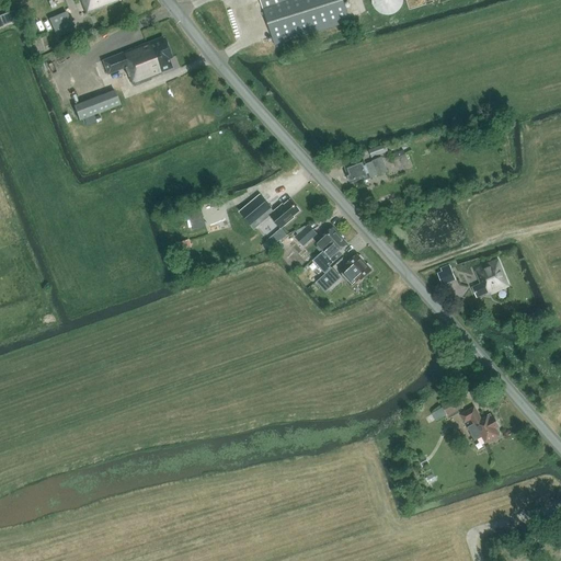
[(79,0),(86,14),(119,1),(118,0),(79,0)]
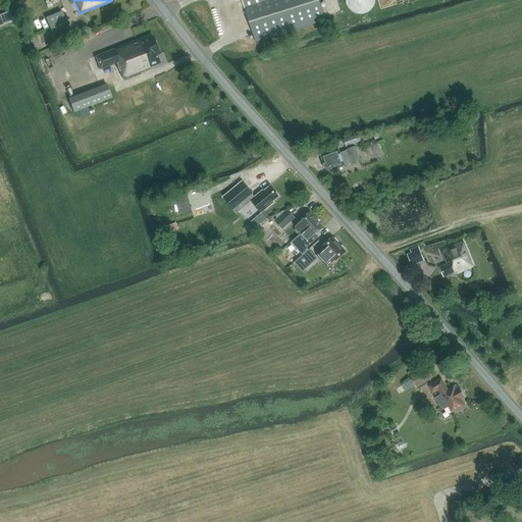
[(242,0),(256,42),(325,20),(318,0),(242,0)]
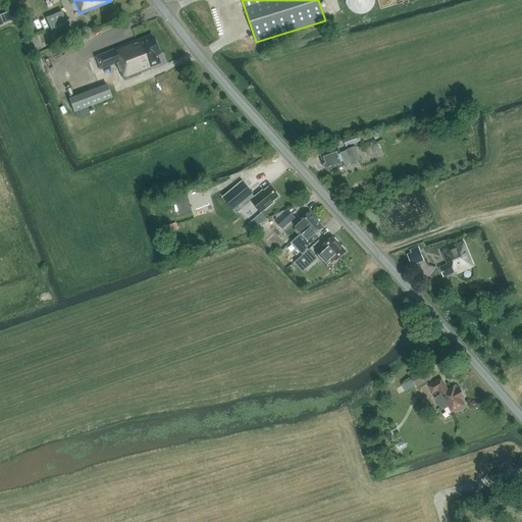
[(375,5),(375,4),(376,1),(376,0),(345,0),(345,1),(346,2),(346,4),(347,5),(348,7),(348,8),(350,9),(351,10),(352,11),(353,12),(355,13),(356,13),(358,14),(359,14),(361,14),(362,14),(364,14),(365,13),(367,13),(368,12),(370,11),(371,10),(372,9),(373,8),(374,7),(375,5)]
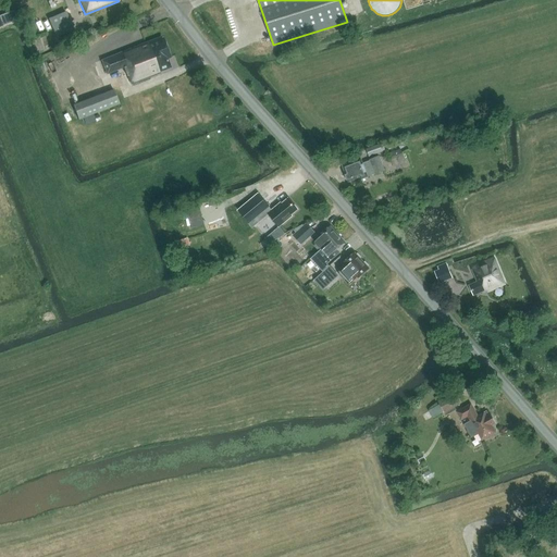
[(0,15),(0,19),(2,25),(16,20),(13,11),(0,15)]
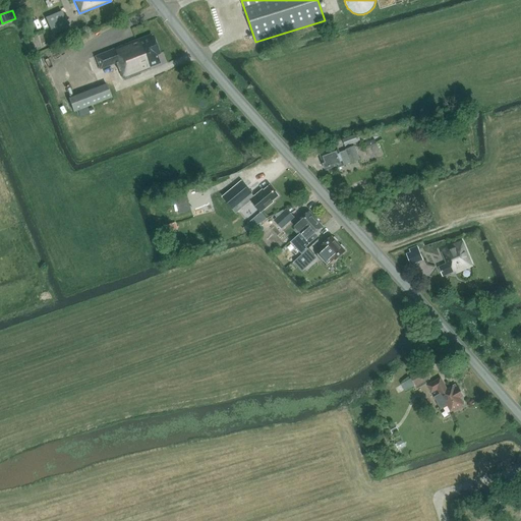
[(62,11),(46,18),(53,35),(68,27),(62,11)]
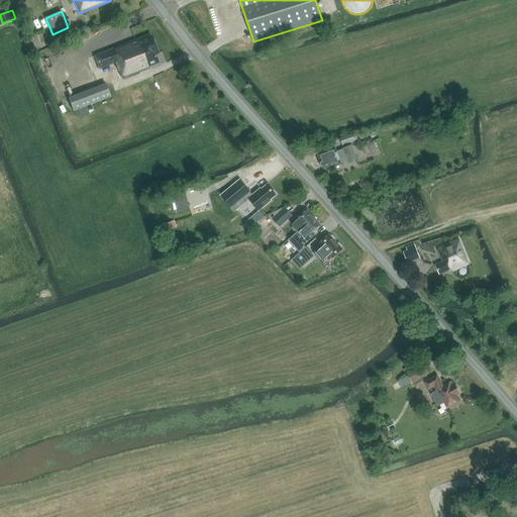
[(74,36),(71,29),(61,34),(64,40),(74,36)]
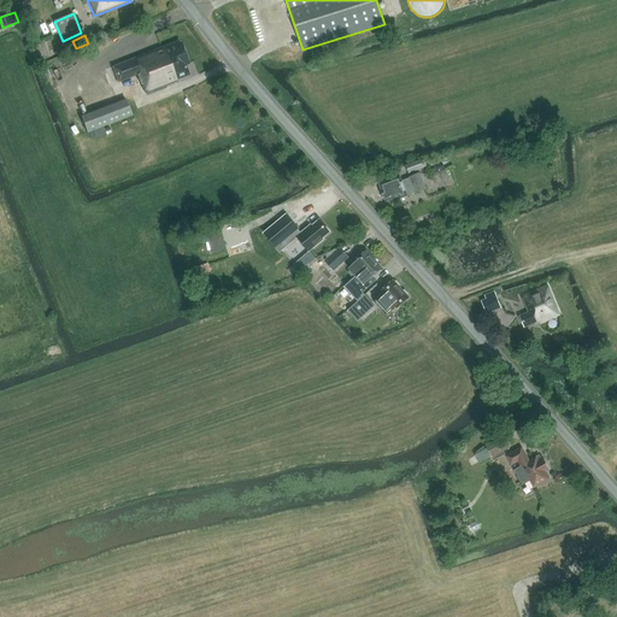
[(113,69),(118,83),(137,76),(141,86),(142,84),(146,94),(177,82),(176,81),(188,76),(184,65),(188,64),(180,42),(113,69)]
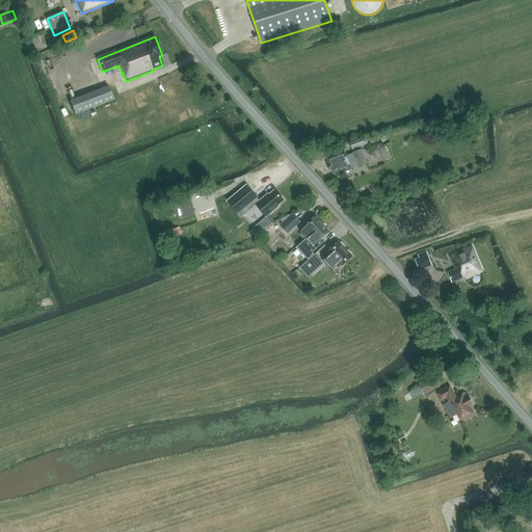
[(109,88),(71,103),(75,114),(114,100),(109,88)]
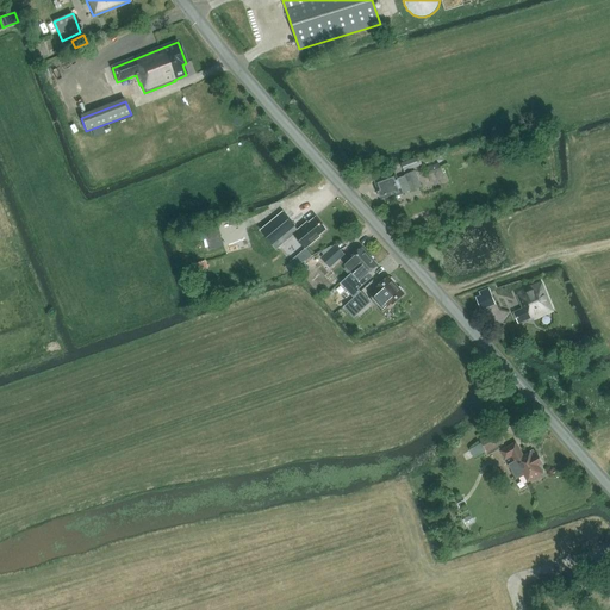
[(422,166),(418,157),(400,165),(403,172),(422,166)]
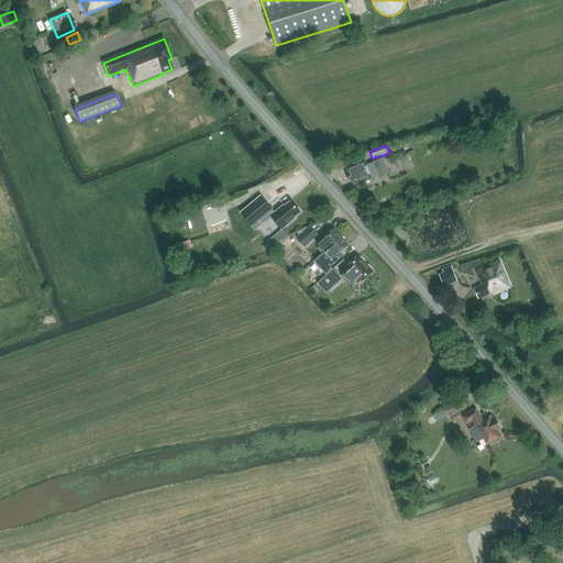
[(407,157),(405,151),(393,155),(396,162),(407,157)]
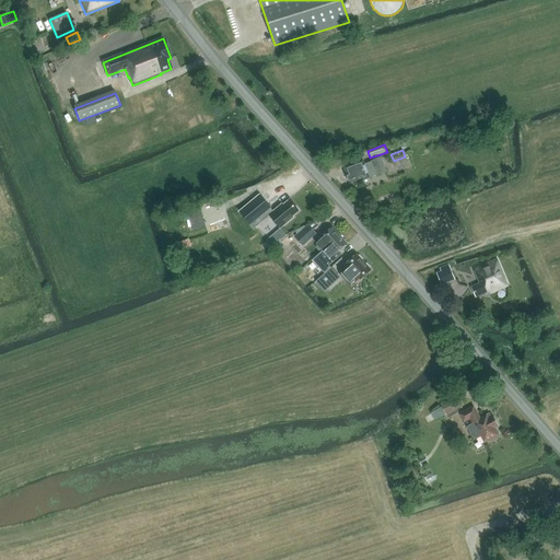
[(364,164),(362,160),(343,167),(350,184),(362,179),(362,182),(385,173),(380,158),(371,161),(372,162),(364,164)]
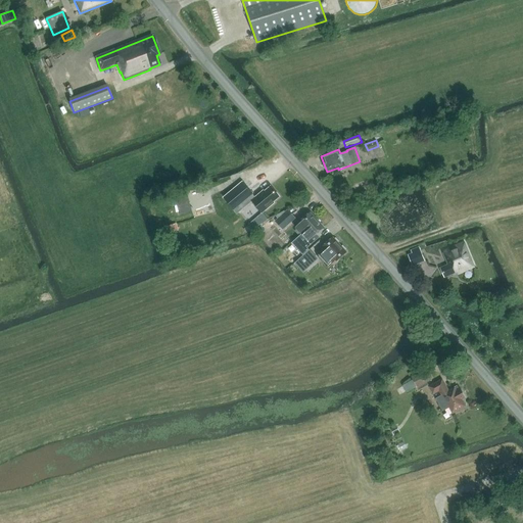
[(251,200),(262,214),(274,203),(273,202),(279,197),(272,188),(271,186),(267,190),(265,192),(264,190),(251,200)]
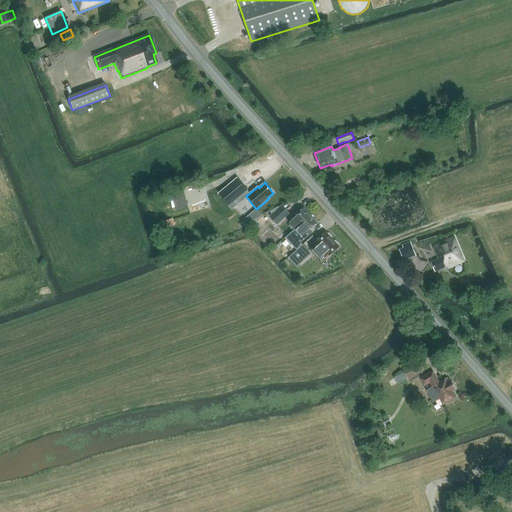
[(231,187),(220,192),(228,209),(239,204),(231,187)]
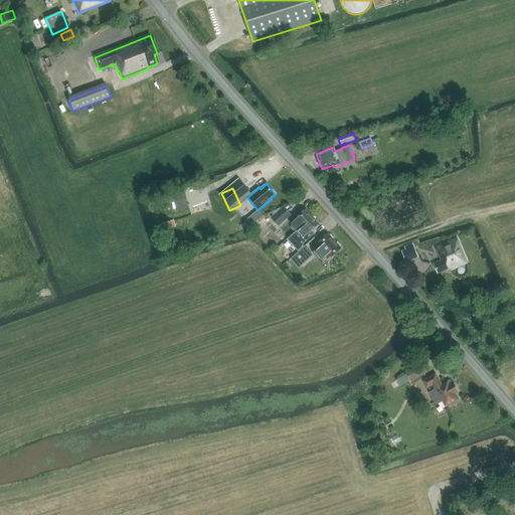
[(271,218),(275,222),(279,218),(283,222),(292,215),(283,206),(271,218)]
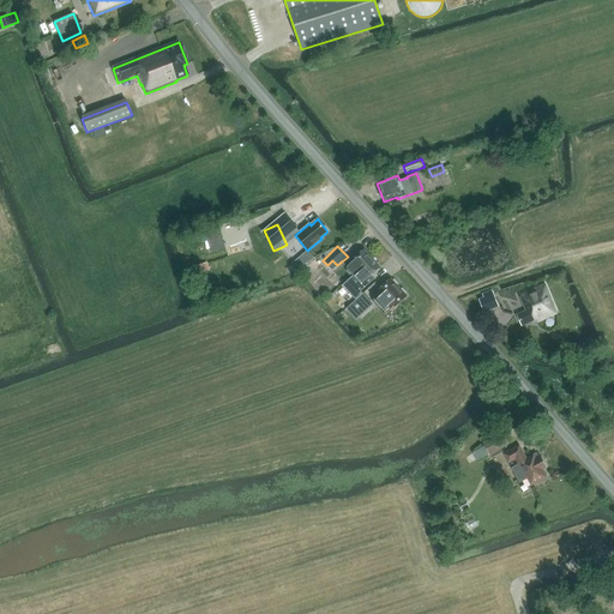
[(350,276),(353,275),(372,258),(363,250),(353,260),(355,263),(345,271),(350,276)]
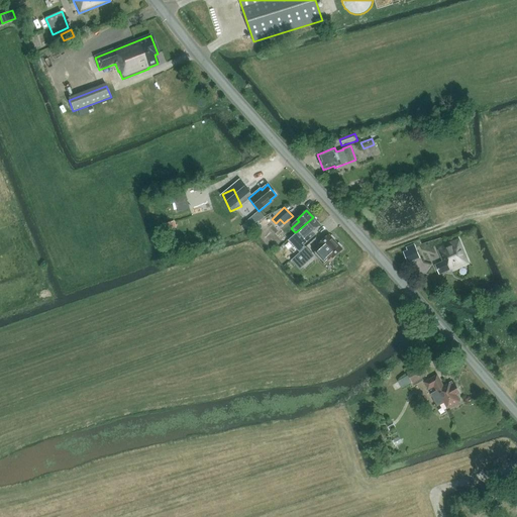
[(313,217),(297,231),(302,236),(307,231),(310,234),(319,225),(313,217)]
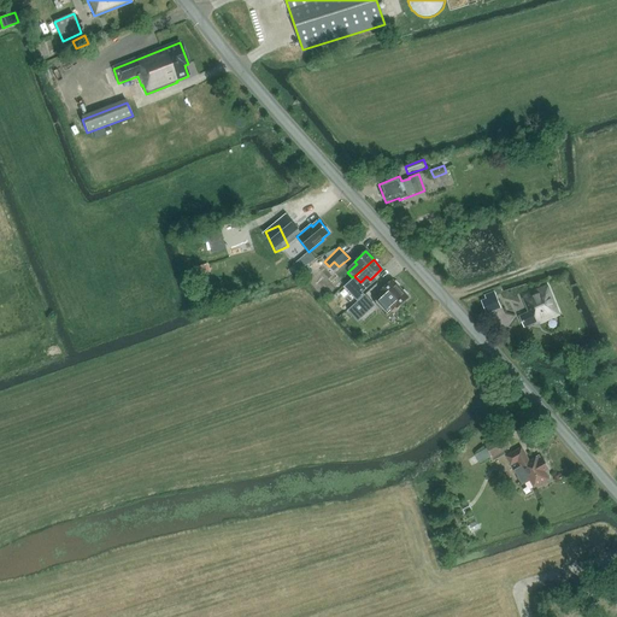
[(198,266),(200,275),(210,271),(207,264),(198,266)]
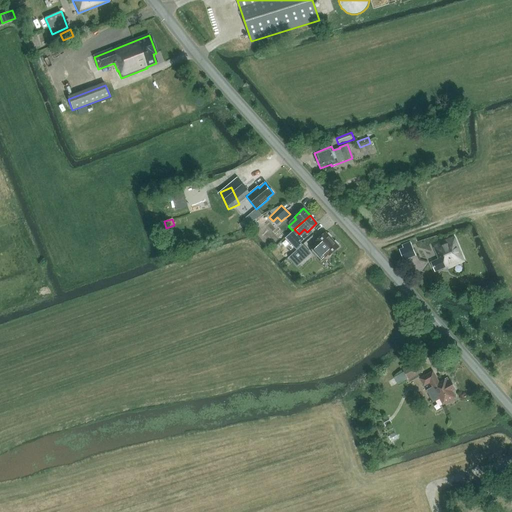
[(257,220),(252,224),(257,231),(262,226),(257,220)]
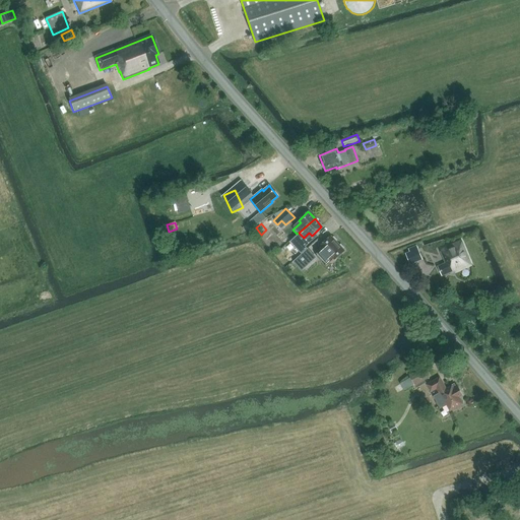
[(344,251),(330,236),(320,245),(323,247),(317,252),(326,262),(332,257),(334,260),(344,251)]
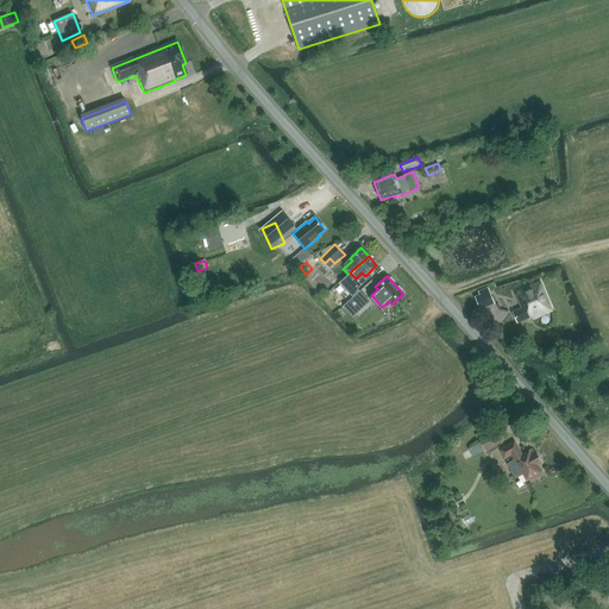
[(552,312),(540,282),(515,293),(521,308),(513,313),(516,322),(532,316),(533,319),(552,312)]
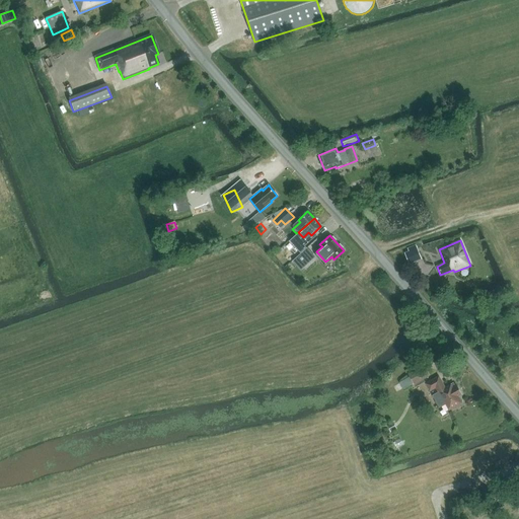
[(294,258),(302,251),(296,244),(288,251),(294,258)]
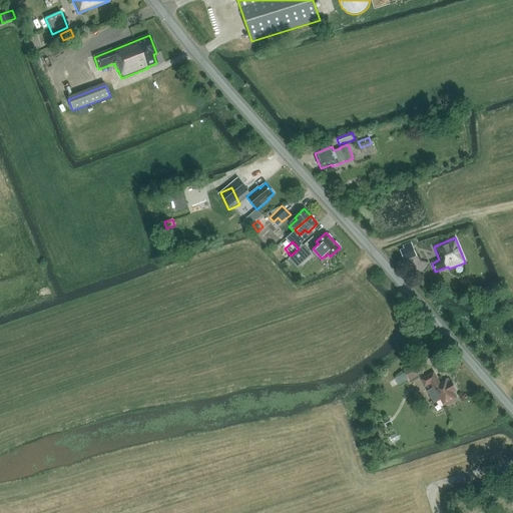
[(400,250),(404,261),(416,257),(410,242),(403,245),(404,248),(400,250)]
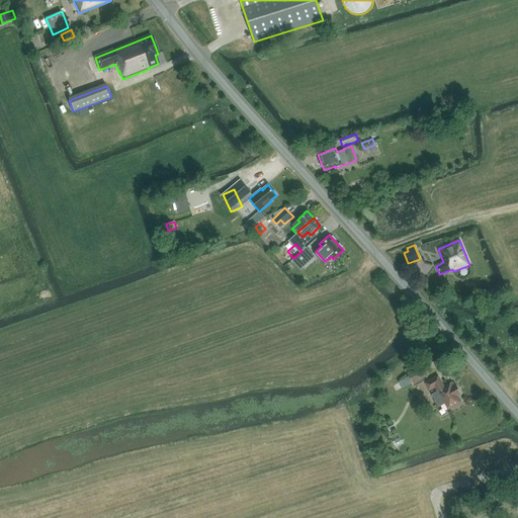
[(315,256),(306,247),(301,251),(293,258),(292,260),(300,269),(315,256)]
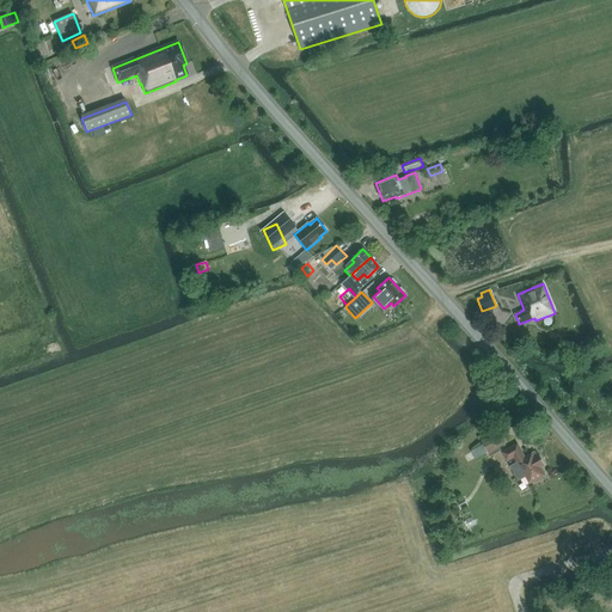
[(489,453),(506,445),(499,433),(482,442),(489,453)]
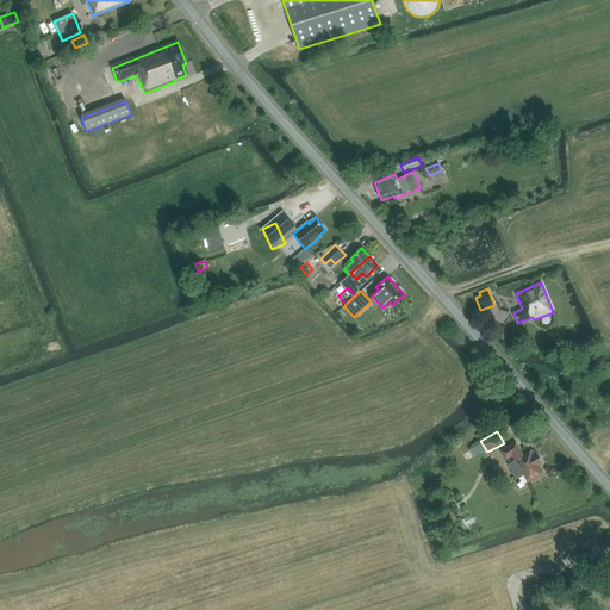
[(515,461),(509,465),(516,479),(523,474),(528,483),(543,474),(539,466),(543,465),(537,453),(531,455),(530,453),(524,456),(516,442),(500,452),(505,460),(511,456),(515,461)]
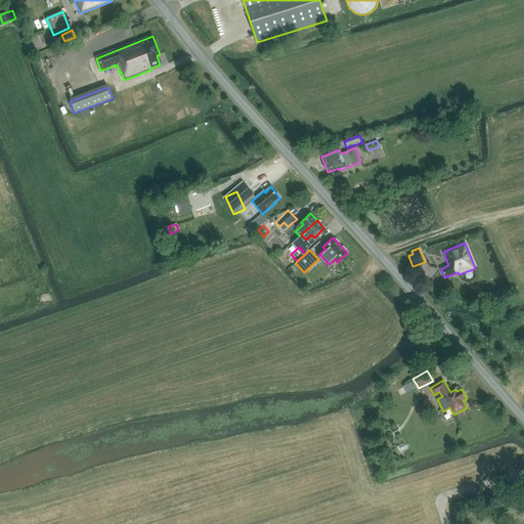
[(408,395),(419,390),(415,383),(404,388),(408,395)]
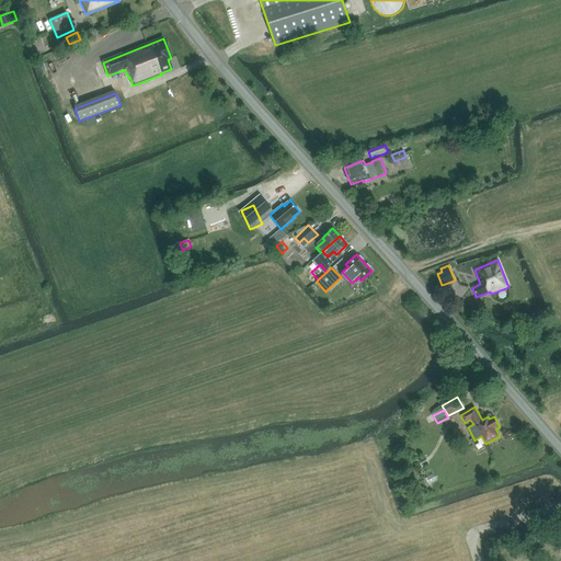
[(430,464),(425,457),(419,460),(423,467),(430,464)]
